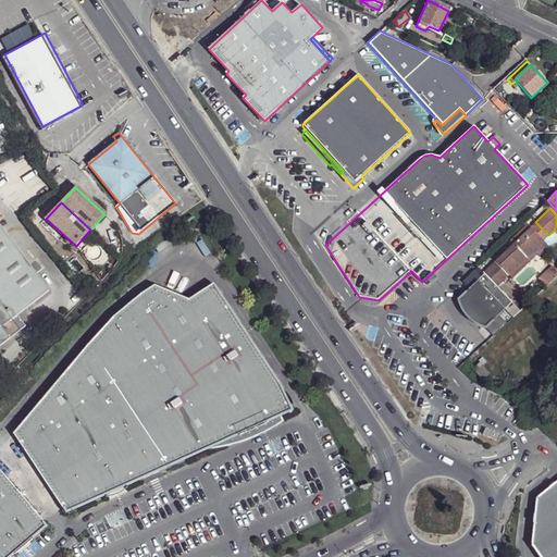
[(31,223),(36,220),(32,213),(26,218),(31,223)]
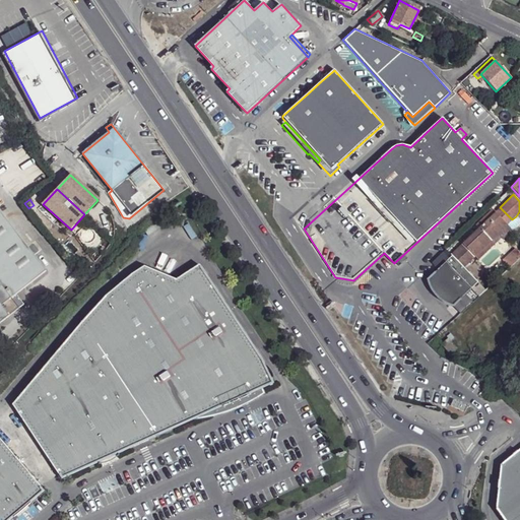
[(496,213),(504,221),(509,216),(501,208),(496,213)]
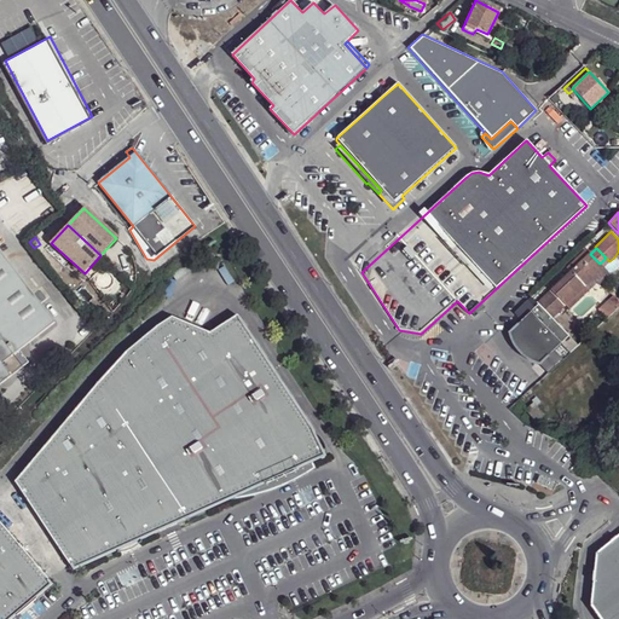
[(57,323),(0,249),(0,387),(32,363),(22,351),(57,323)]
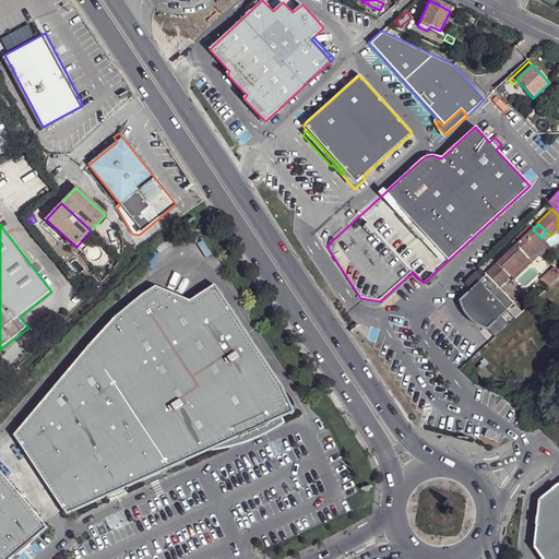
[(514,245),(532,228),(530,225),(512,242),(514,245)]
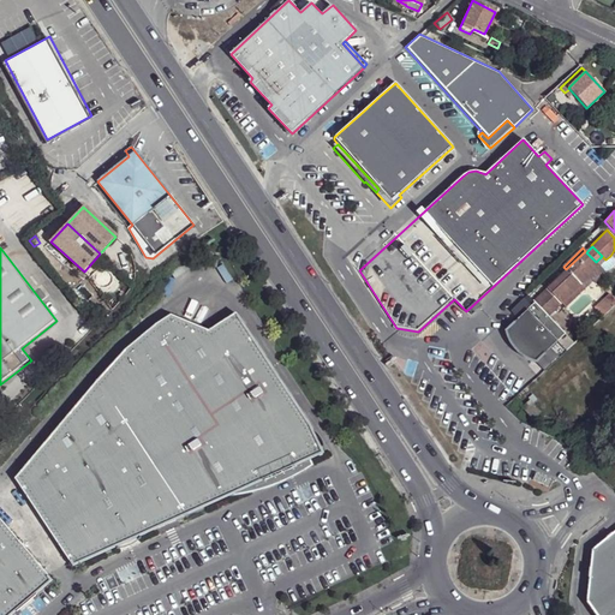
[(536,303),(549,316),(562,304),(590,278),(593,281),(604,270),(596,262),(586,252),(585,251),(533,300),(536,303)]
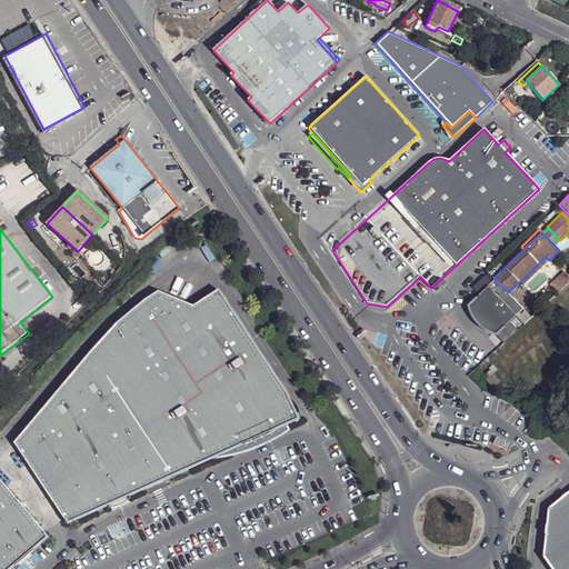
[(557,237),(551,242),(559,250),(560,251),(568,241),(568,240),(565,237),(560,240),(557,237)]
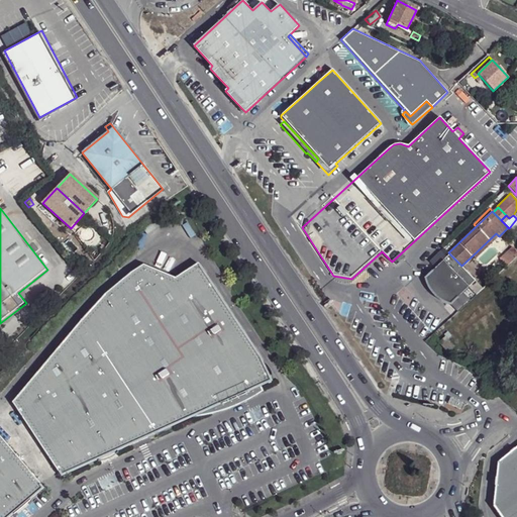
[(509,228),(508,227),(499,236),(501,238),(510,229),(509,228)]
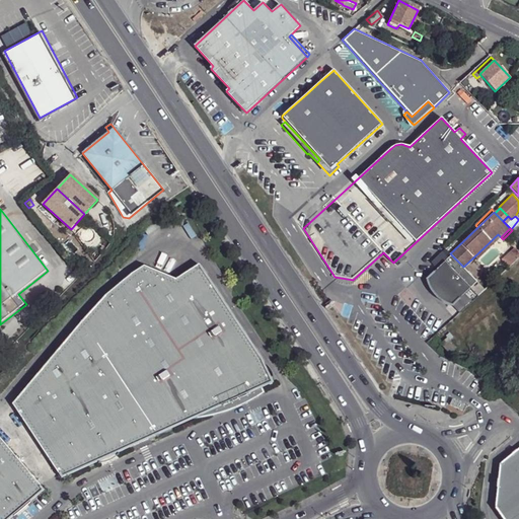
[(477,260),(501,237),(498,234),(474,256),(477,260)]
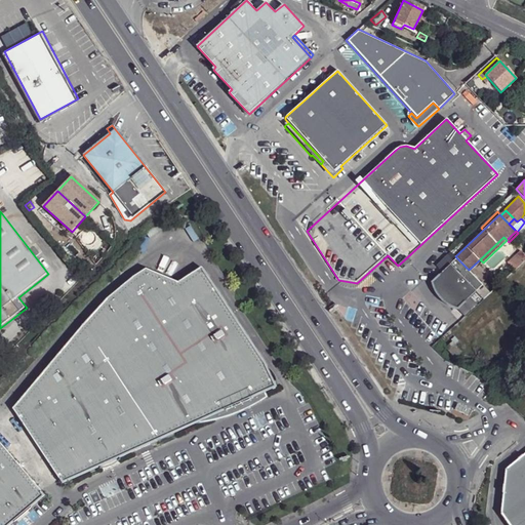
[(508,263),(514,271),(518,267),(524,260),(524,255),(521,251),(508,263)]
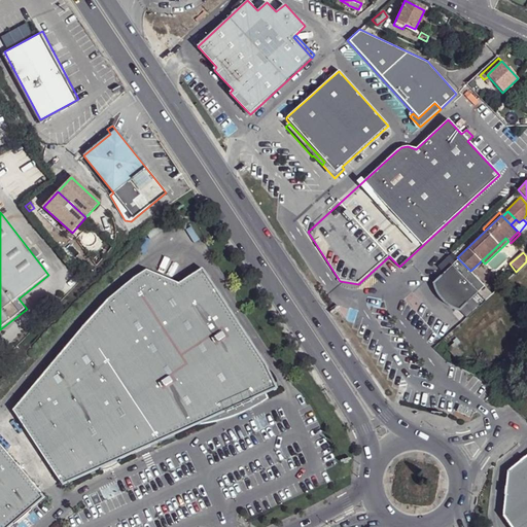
[(470,271),(459,259),(433,284),(434,289),(437,294),(441,299),(444,303),(449,306),(459,311),(485,286),(470,271)]
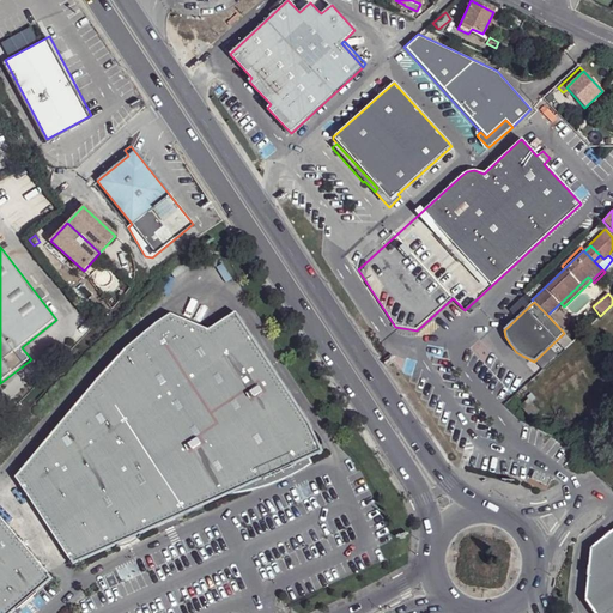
[(14,478),(68,559),(319,447),(309,424),(235,311),(208,329),(170,314),(156,323),(125,349),(14,478)]
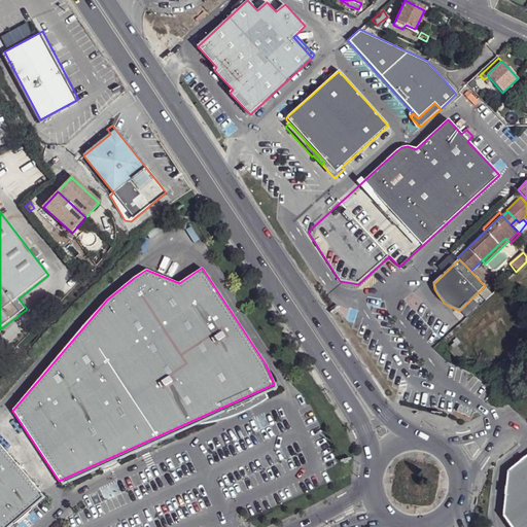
[(455,343),(463,351),(466,348),(457,338),(454,341),(455,343)]
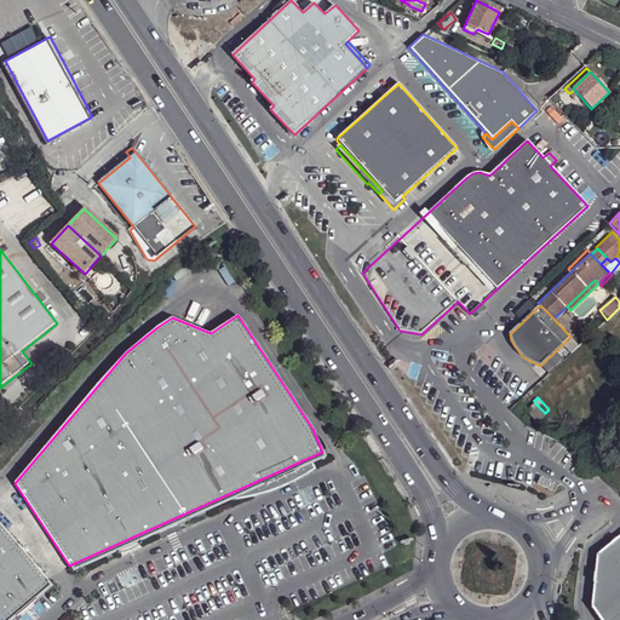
[(535,403),(527,411),(539,423),(546,415),(545,414),(545,413),(535,403)]
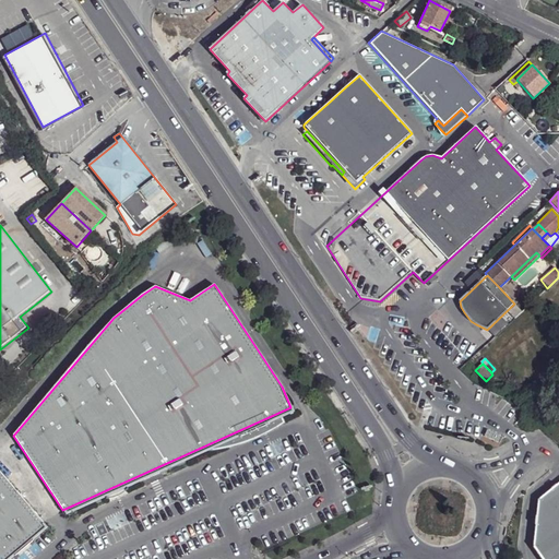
[(486,381),(490,384),(496,376),(492,373),(491,373),(492,375),(486,381)]
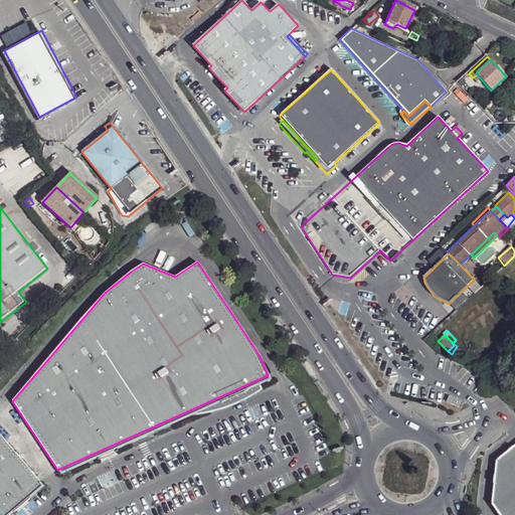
[(268,375),(57,470),(60,474),(187,417),(199,415),(212,412),(225,409),(238,404),(249,398),(263,390),(261,384),(270,379),(268,375)]
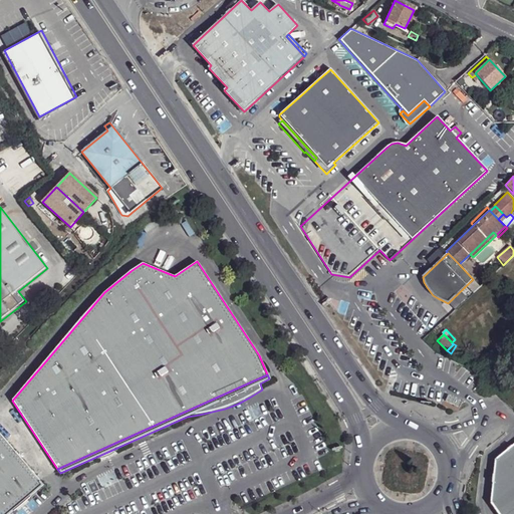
[(0,512),(38,479),(0,434),(0,512)]
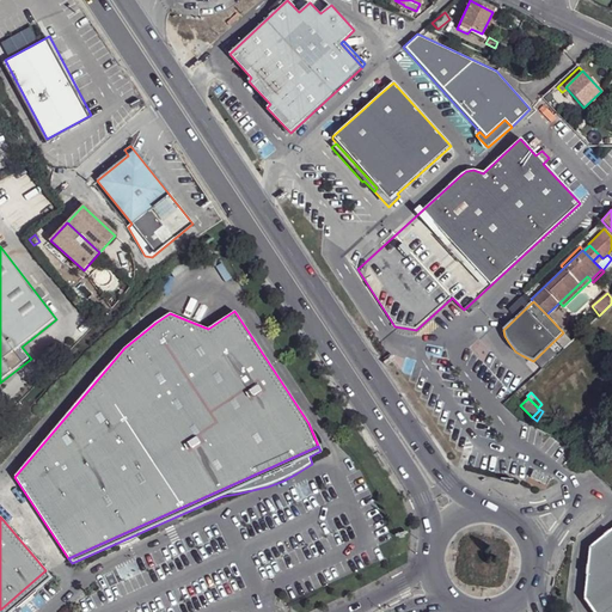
[(611,611),(611,530),(585,552),(580,604),(585,611),(611,611)]
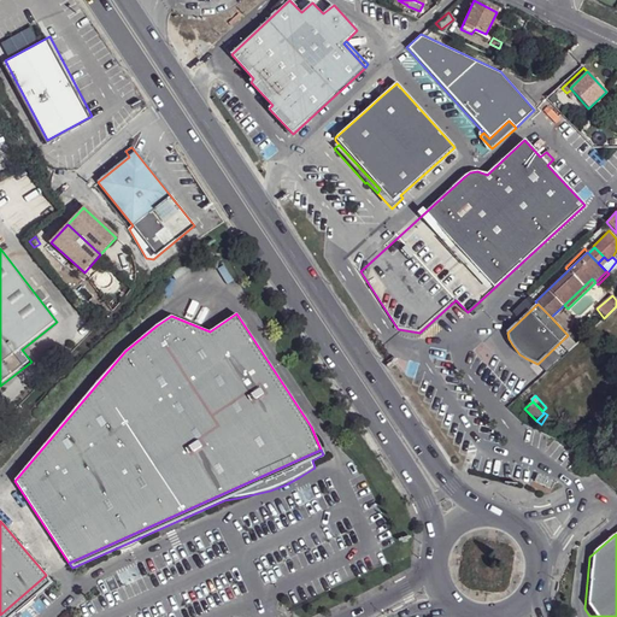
[(47,577),(0,616),(11,616),(52,583),(47,577)]
